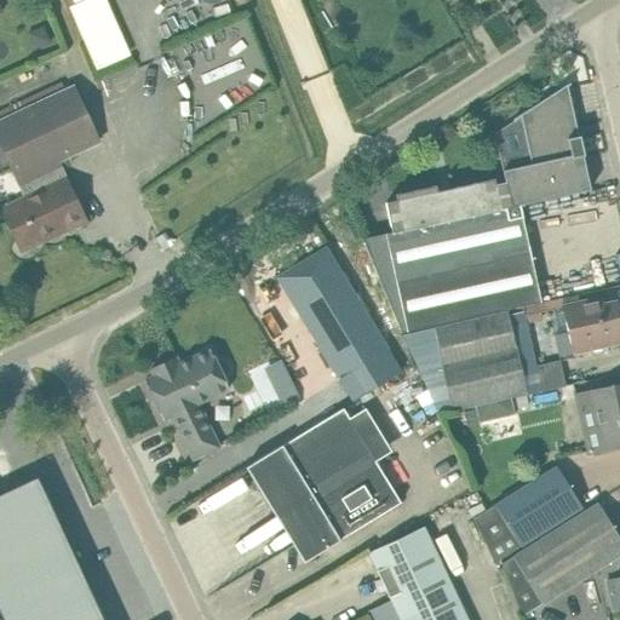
[(15,179),(57,160),(98,141),(72,85),(64,89),(61,82),(0,110),(0,167),(7,164),(15,179)]
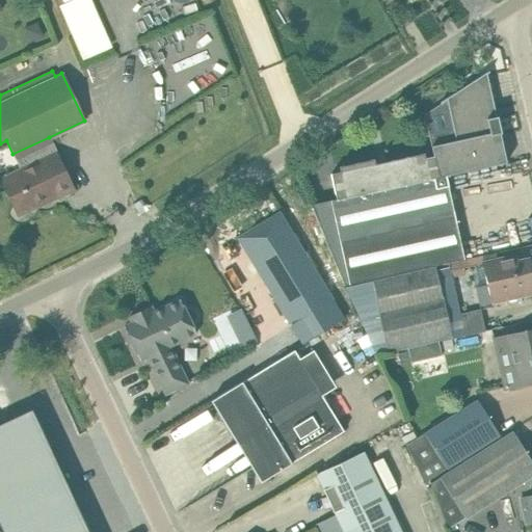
[(336,200),(312,205),(346,285),(435,265),(463,259),(446,176),(506,163),(486,74),(489,73),(488,71),(441,102),(441,103),(443,102),(446,100),(455,141),(431,147),(433,156),(425,158),(423,153),(389,161),(390,164),(375,167),(373,159),(339,167),(341,173),(330,174),(336,200)]
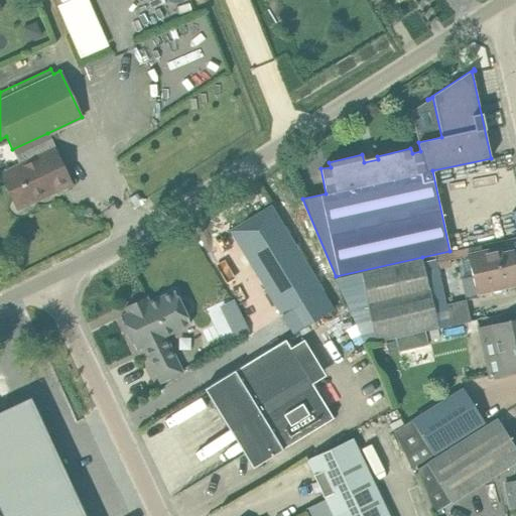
[(0,171),(16,206),(70,180),(47,133),(12,149),(19,163),(0,171)]
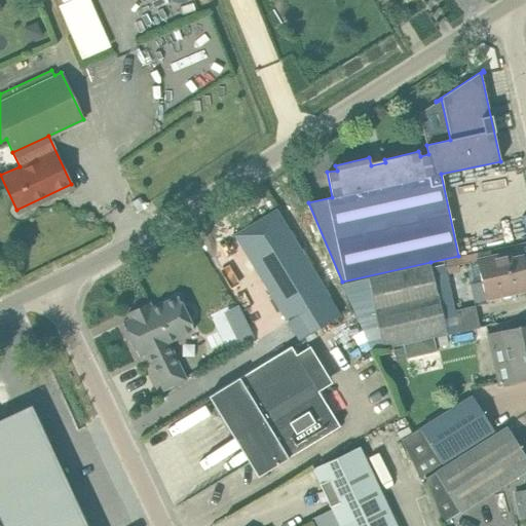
[(288,323),(330,297),(276,210),(233,235),(288,323)]
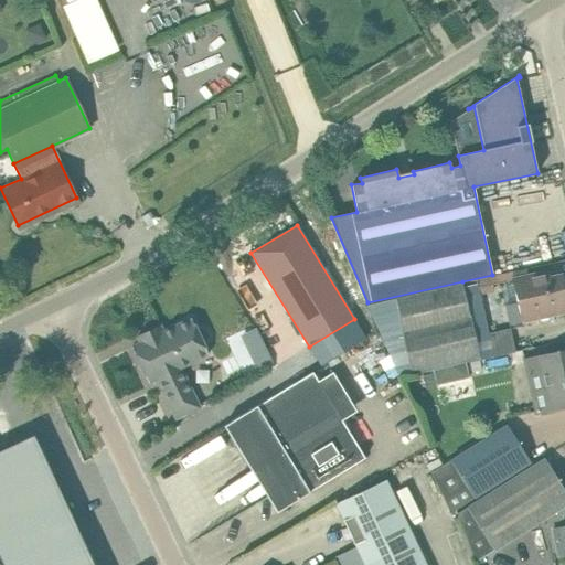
[(564,311),(564,291),(561,275),(533,280),(532,274),(512,278),(518,305),(523,304),(528,319),(523,320),(522,318),(521,318),(522,321),(564,311)]
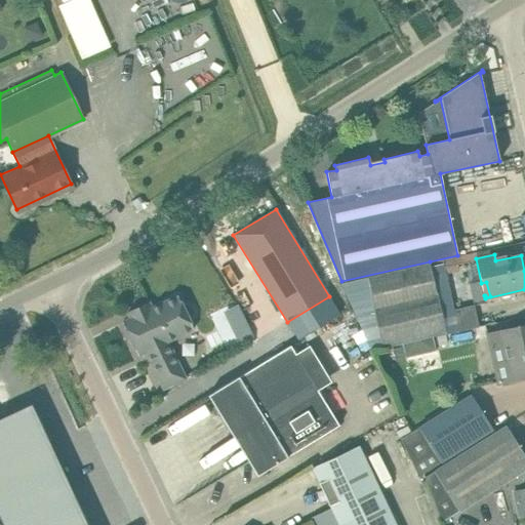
[(430,261),(341,281),(341,283),(371,352),(402,346),(432,338),(458,332),(445,275),(442,264),(431,266),(430,261)]
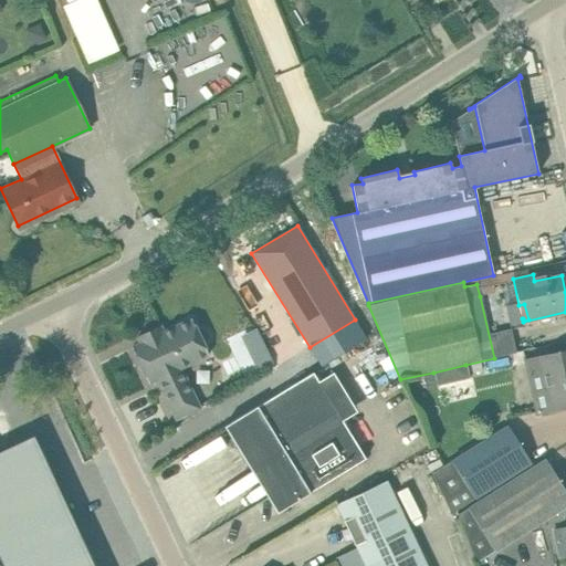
[(200,327),(196,328),(191,318),(164,332),(160,326),(136,337),(139,344),(132,347),(148,384),(156,379),(176,419),(200,408),(180,368),(208,355),(203,345),(207,343),(208,338),(208,335),(207,332),(203,328),(200,327)]
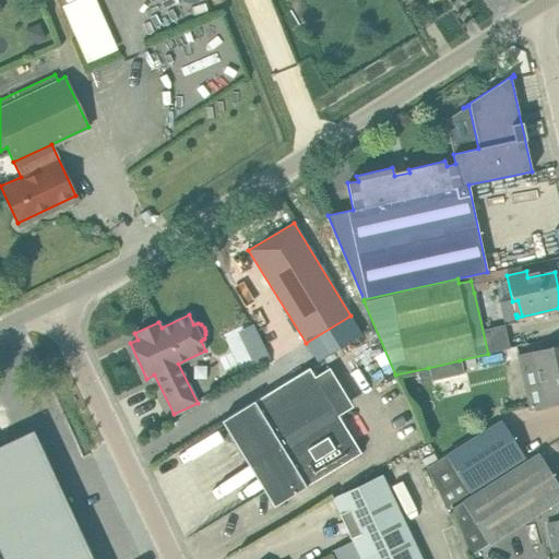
[(252,326),(237,333),(254,368),(269,360),(252,326)]
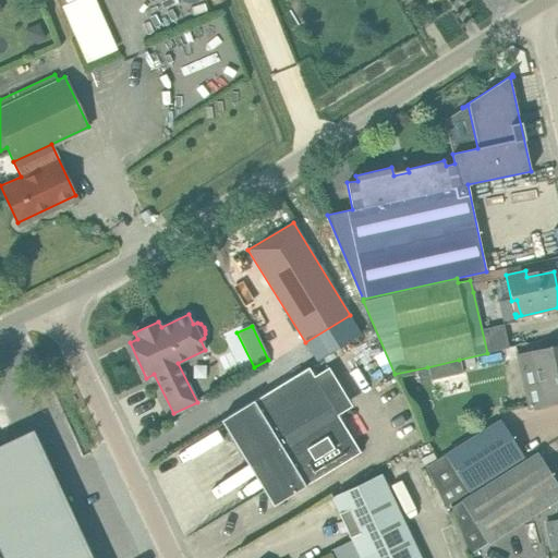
[(413,421),(362,336),(223,420),(276,504),(413,421)]
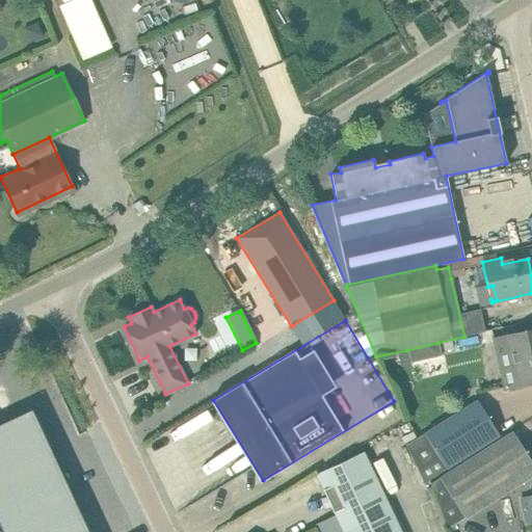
[(531,328),(524,331),(493,338),(494,340),(495,347),(497,355),(509,353),(516,387),(531,382),(531,328)]
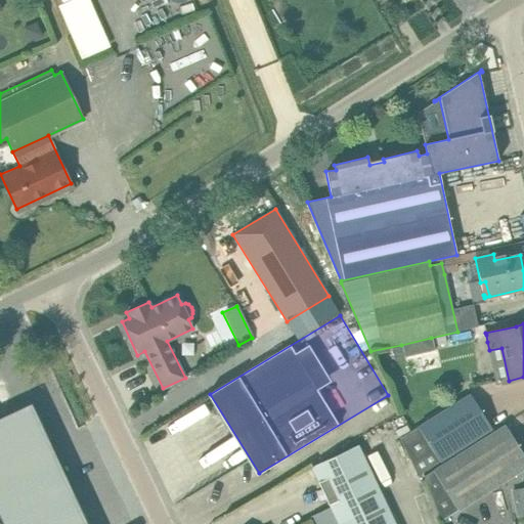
[(401,347),(391,349),(394,358),(403,356),(404,358),(434,351),(431,338),(401,345),(401,347)]
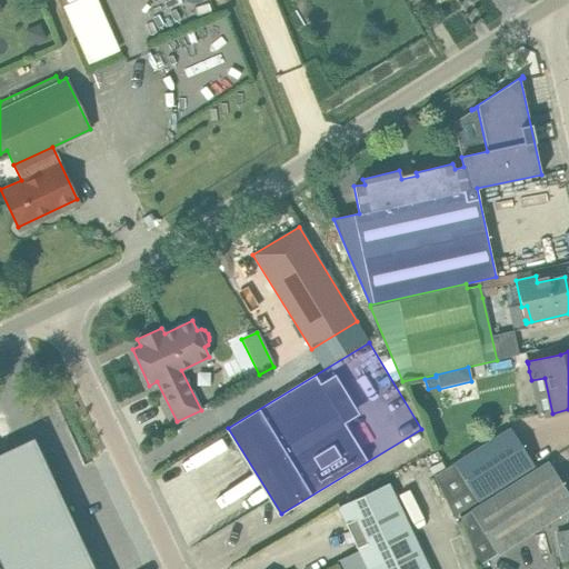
[(453,463),(433,476),(453,516),(478,501),(515,477),(533,466),(510,428),(491,440),(453,463)]
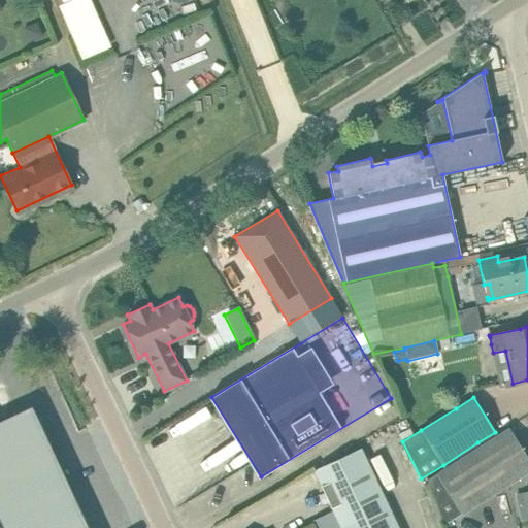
[(0,522),(2,527),(88,527),(40,425),(36,426),(30,413),(0,426),(0,522)]
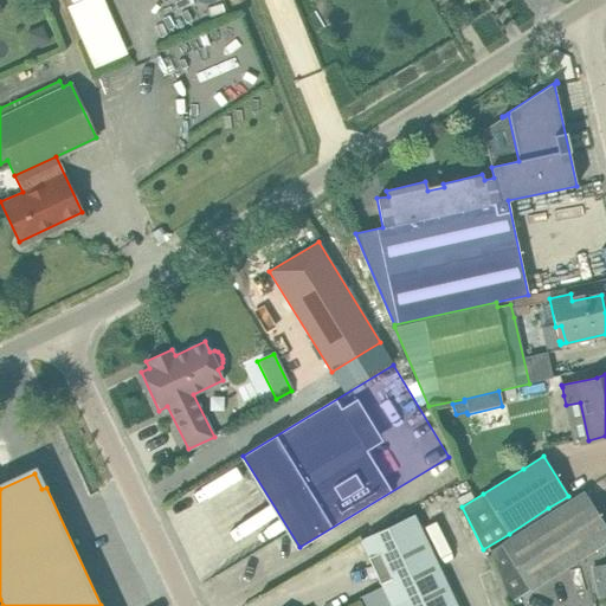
[(490,550),(509,603),(605,541),(605,527),(584,492),(490,550)]
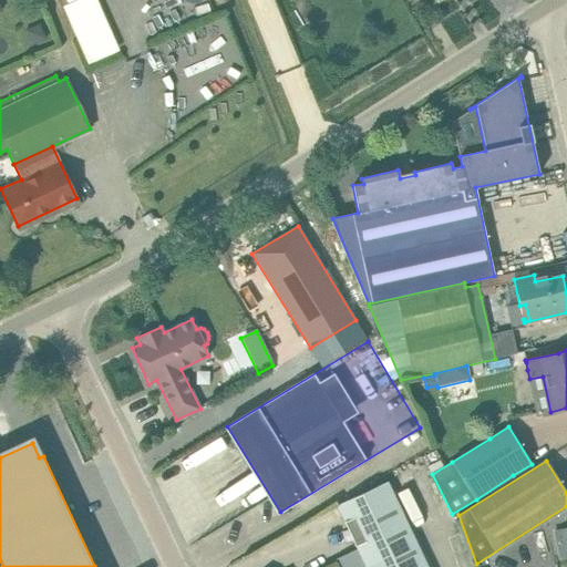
[(366,566),(428,566),(387,481),(337,505),(366,566)]
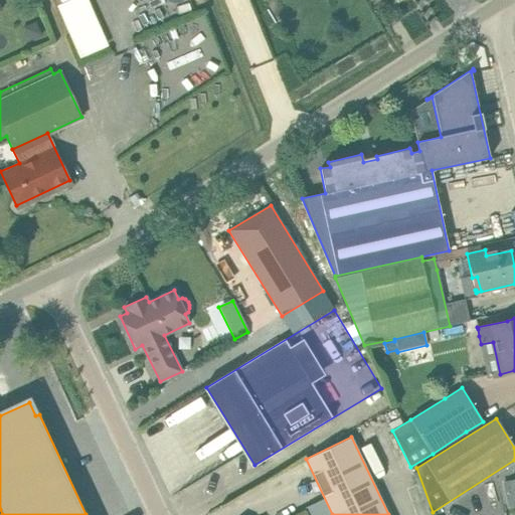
[(514,470),(514,473),(514,480),(503,483),(508,506),(514,504),(514,470)]
